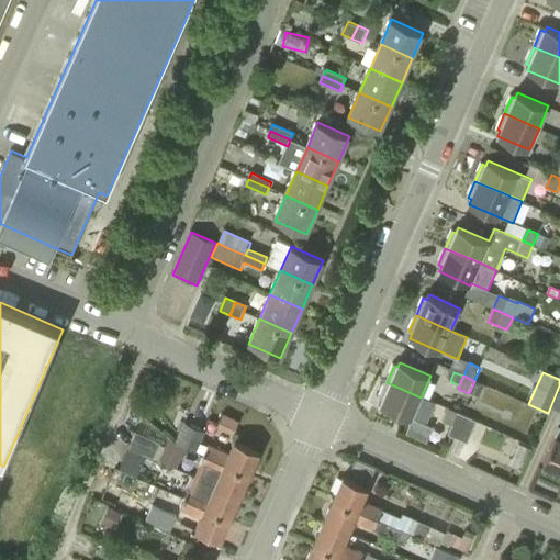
[(474,381),(469,393),(480,399),(485,385),(474,381)]
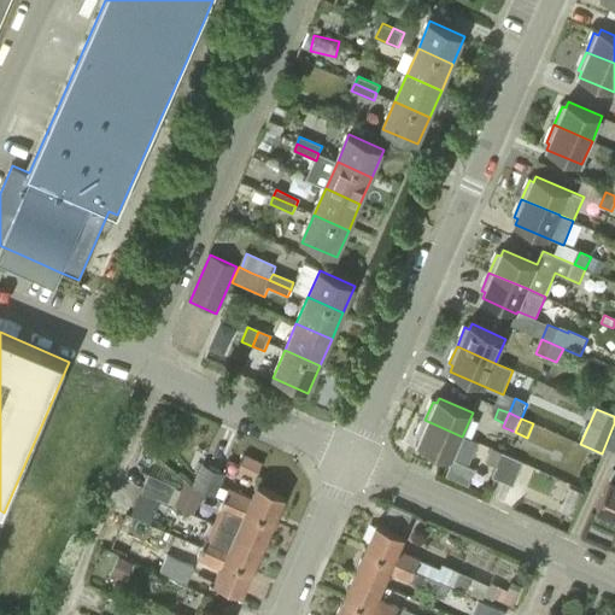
[(425,420),(417,438),(420,439),(417,445),(452,461),(445,476),(468,486),(475,470),(468,467),(479,444),(462,437),(425,420)]
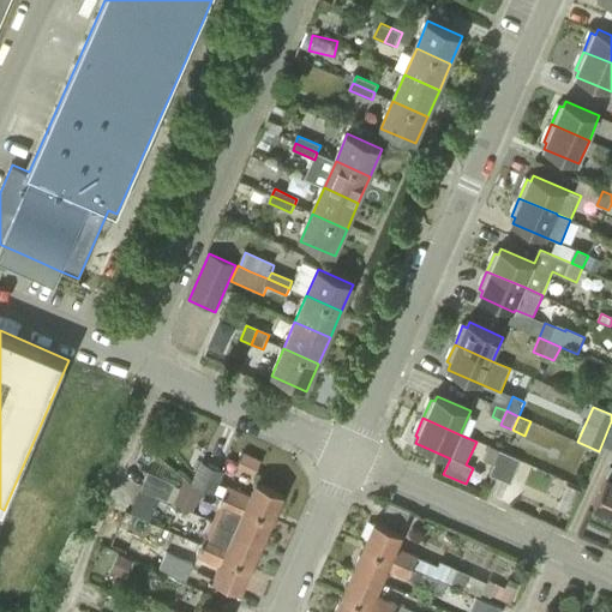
[(511,485),(522,461),(491,448),(485,462),(496,467),(491,475),(511,485)]
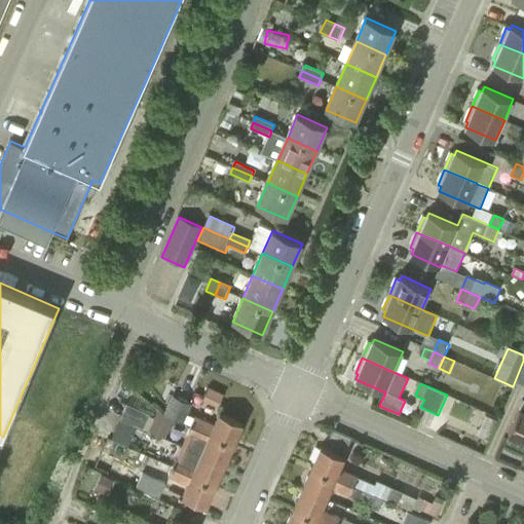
[(224,397),(211,390),(206,401),(219,408),(224,397)]
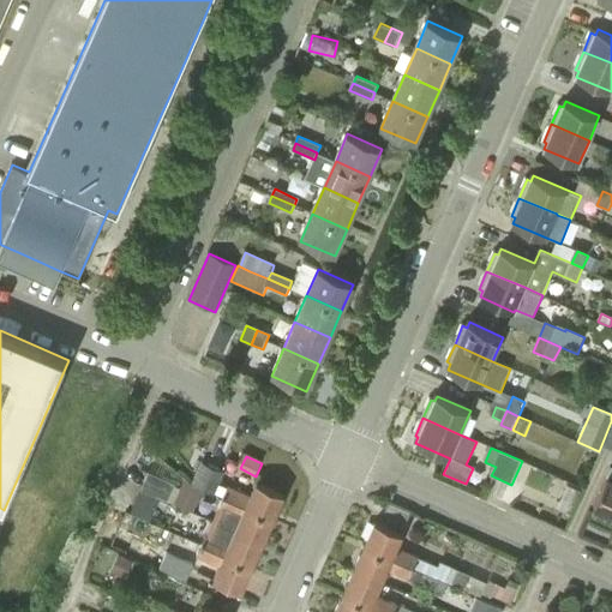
[(216,496),(227,473),(203,463),(193,485),(216,496)]
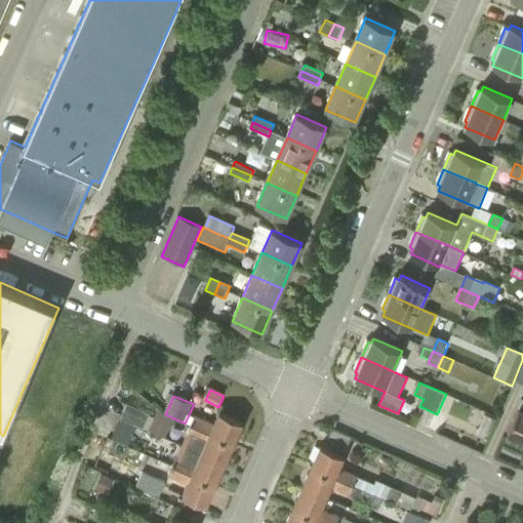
[(522,402),(508,434),(522,440),(522,402)]
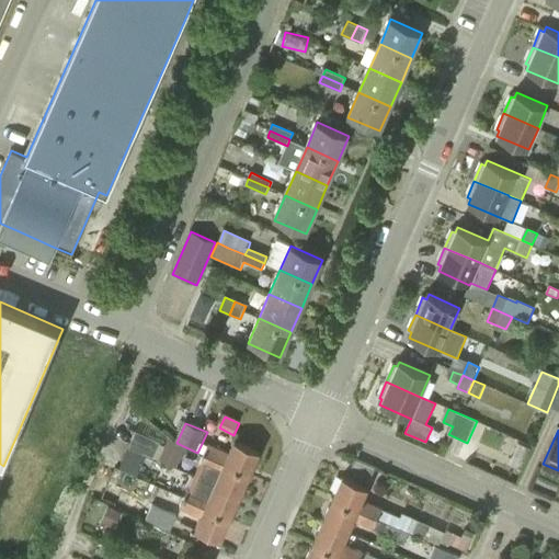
[(153,459),(161,443),(137,432),(129,448),(153,459)]
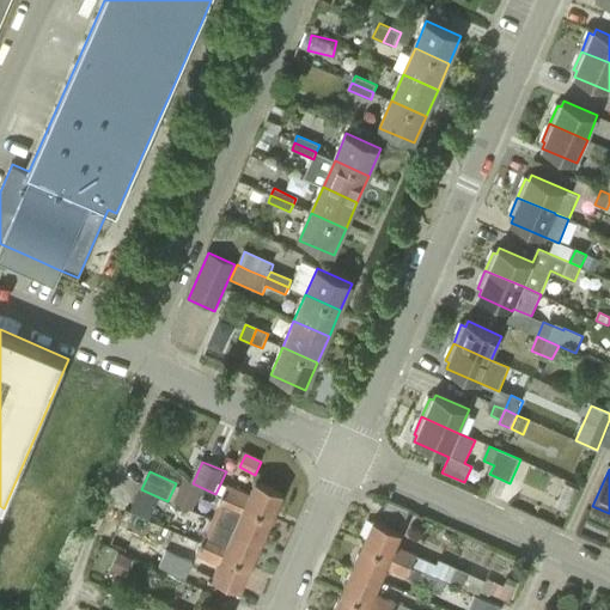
[(272,518),(282,493),(256,482),(250,495),(227,485),(223,495),(272,518)]
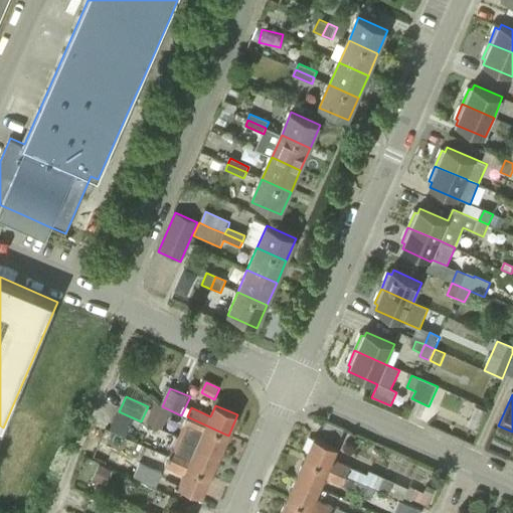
[(160,430),(165,418),(152,412),(147,423),(160,430)]
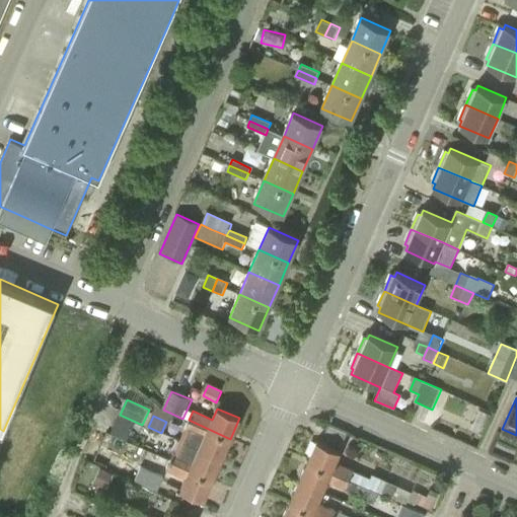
[(221,459),(230,439),(189,420),(179,441),(221,459)]
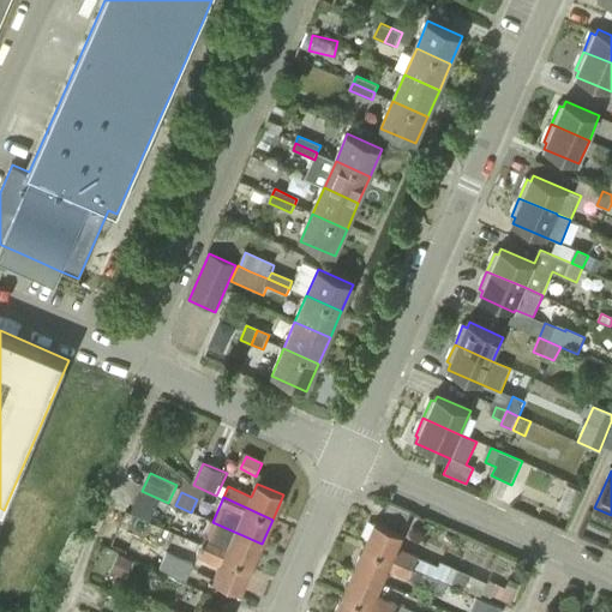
[(132,514),(149,522),(155,509),(138,501),(132,514)]
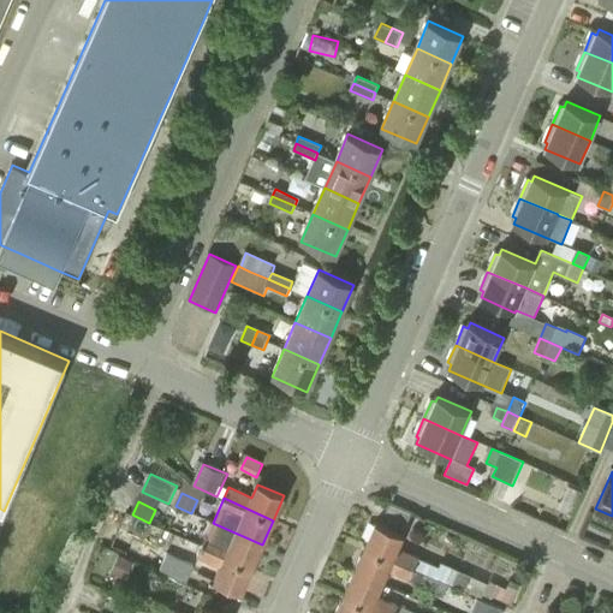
[(253,569),(262,545),(213,523),(202,547),(253,569)]
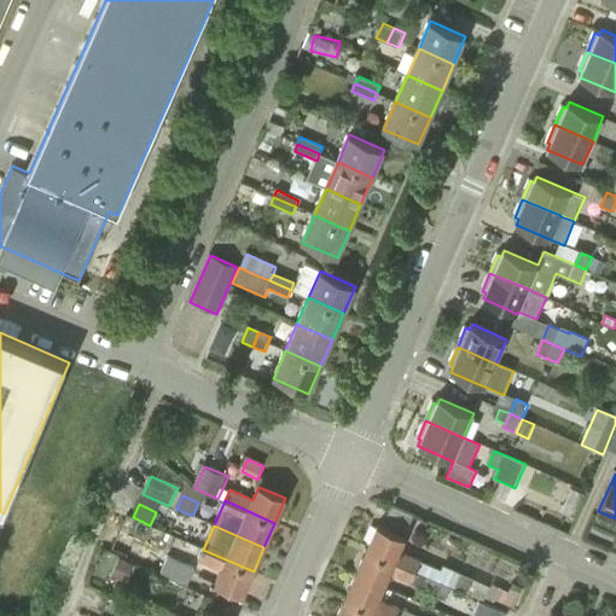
[(417,574),(418,571),(422,563),(399,553),(406,539),(378,527),(367,552),(417,574)]
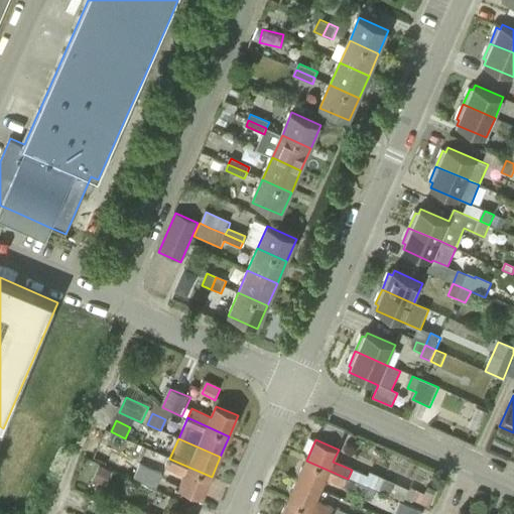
[(202,498),(212,477),(169,459),(165,468),(184,476),(179,488),(202,498)]
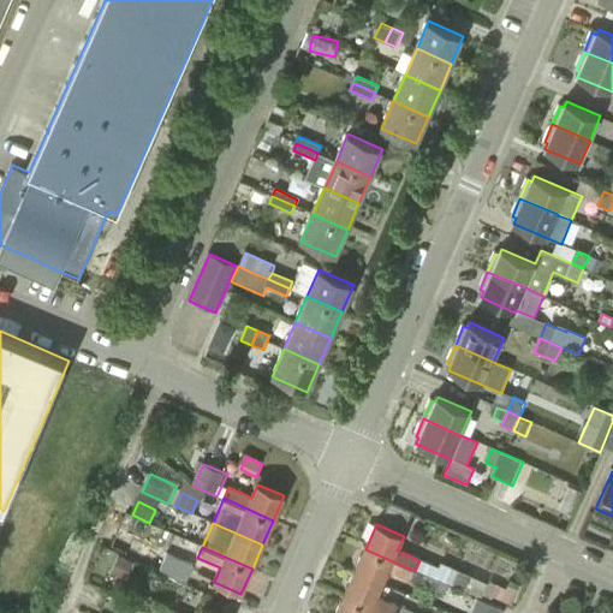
[(415,571),(365,549),(355,575),(381,585),(387,571),(410,581),(445,596),(450,585),(416,569),(415,571)]
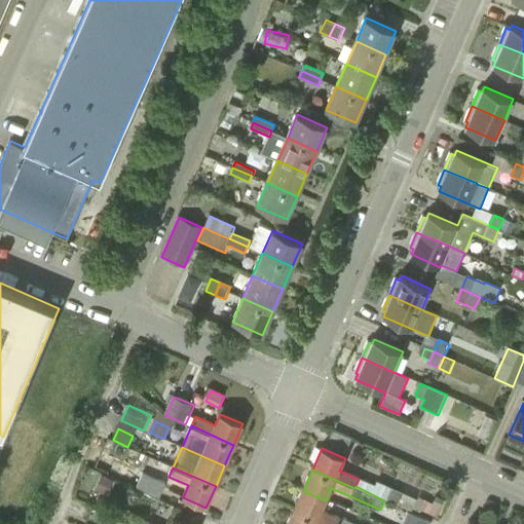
[(160,498),(167,485),(144,474),(138,488),(160,498)]
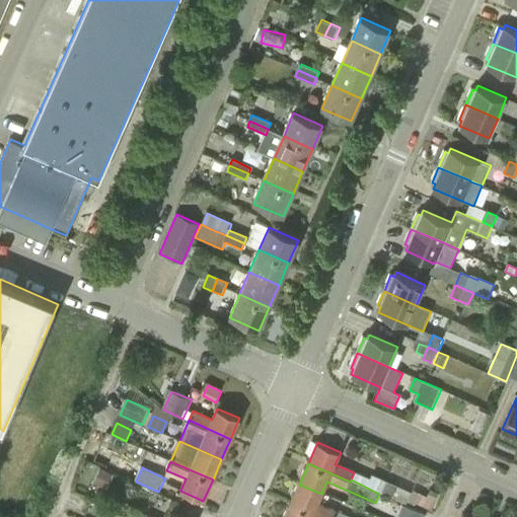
[(100,470),(94,484),(105,489),(112,476),(100,470)]
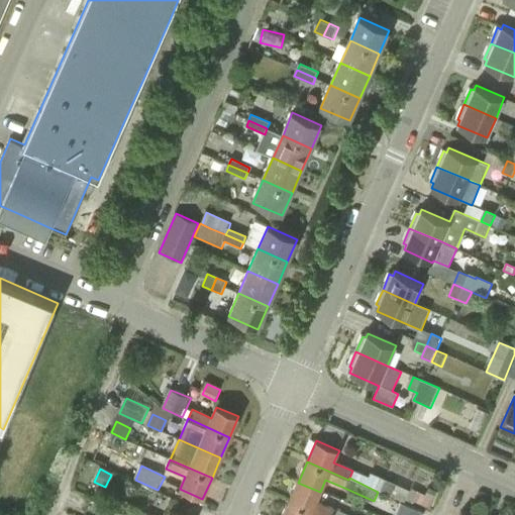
[(352,471),(349,478),(366,485),(369,479),(352,471)]
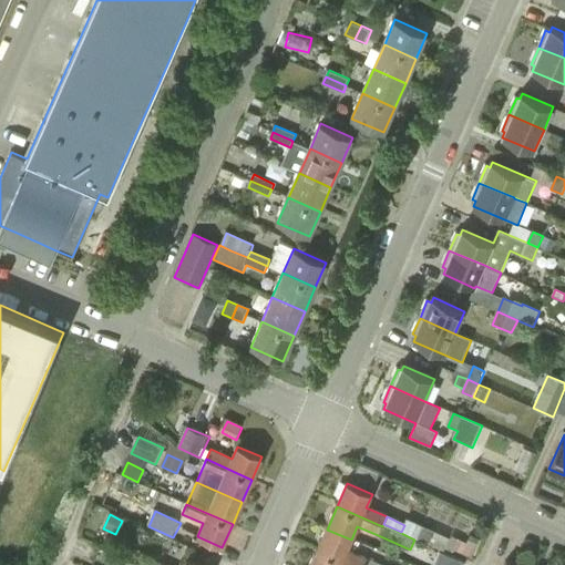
[(238,525),(228,543),(244,552),(254,535),(238,525)]
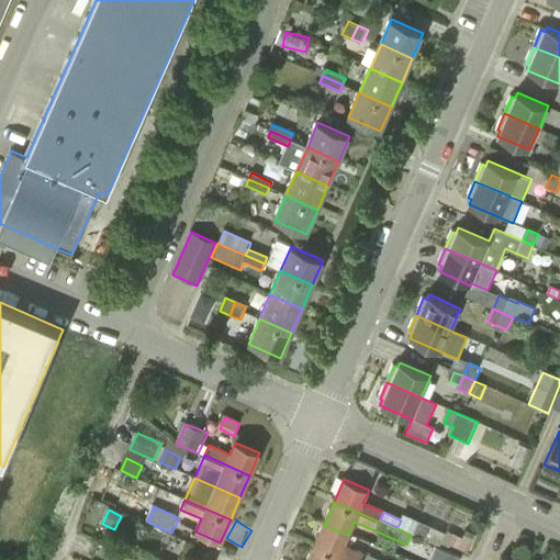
[(427,540),(433,527),(421,522),(414,535),(427,540)]
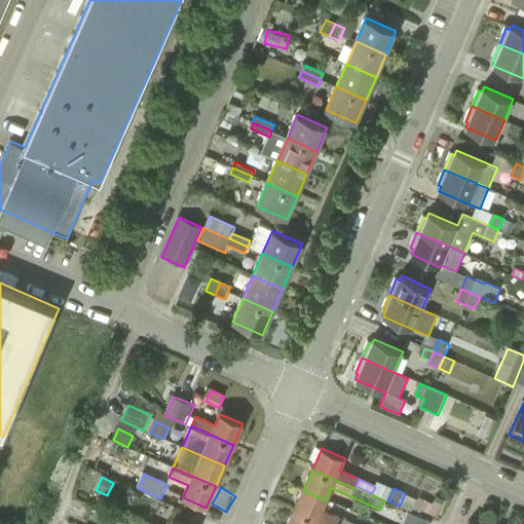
[(340,520),(321,512),(326,500),(303,491),(294,511),(323,523),(354,523),(341,518),(340,520)]
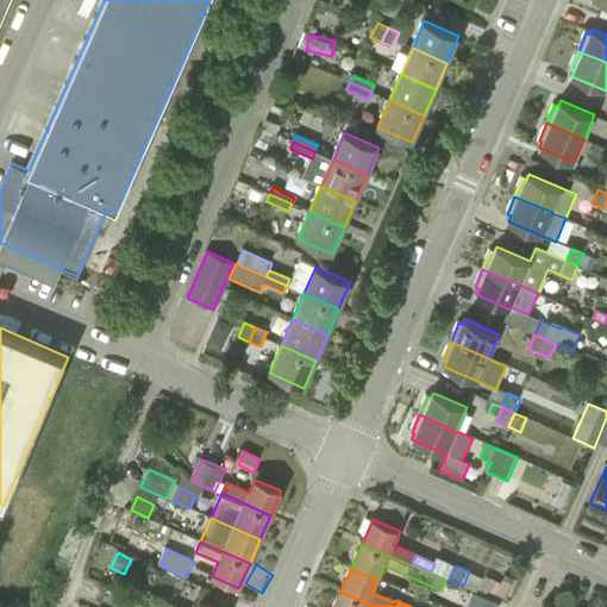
[(501,587),(511,590),(514,582),(506,577),(501,587)]
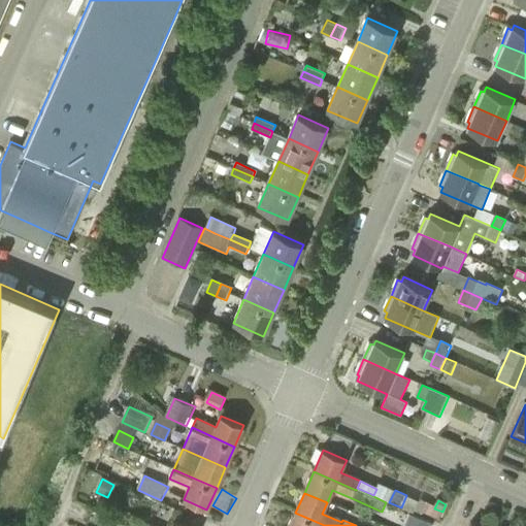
[(324,525),(295,513),(289,525),(324,525)]
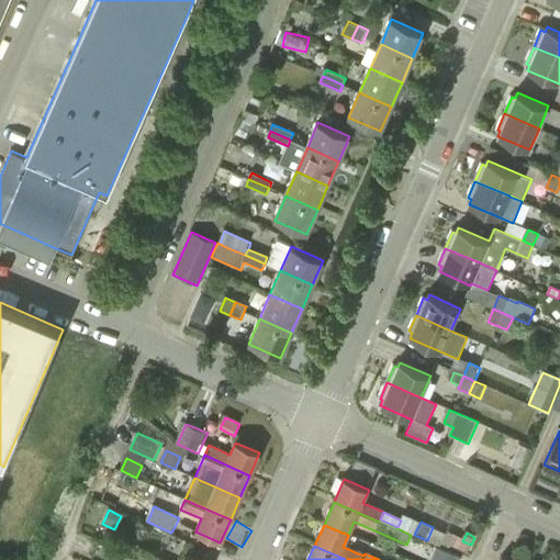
[(457,559),(459,557),(436,547),(429,559),(457,559)]
